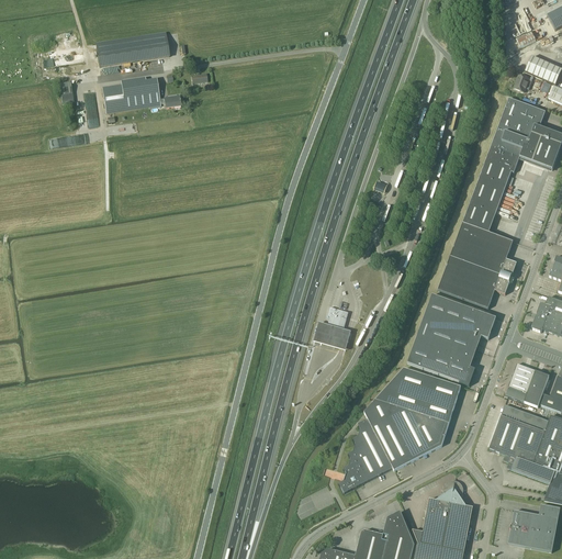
[(561,6),(547,14),(554,29),(561,24),(561,6)]
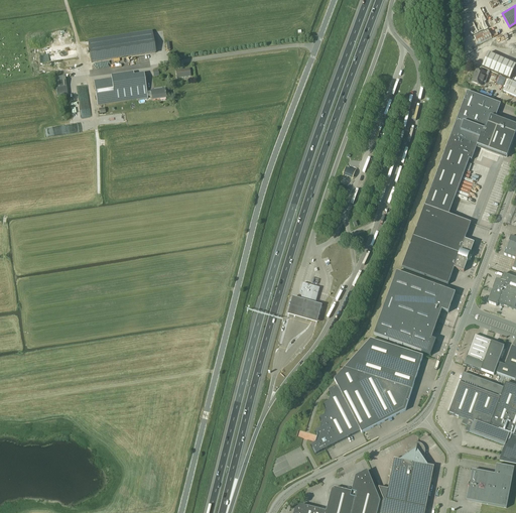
[(487,26),(474,33),(479,42),(492,35),(487,26)]
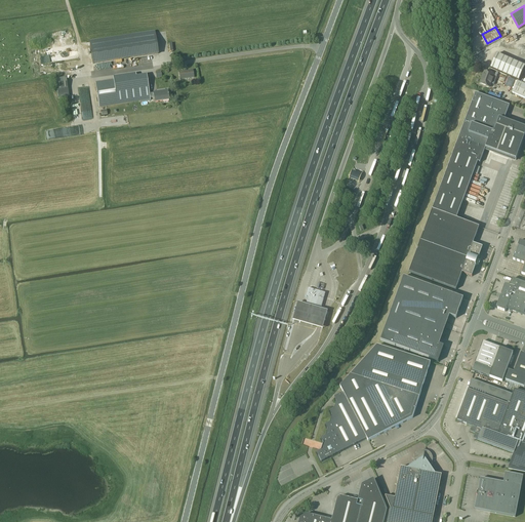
[(155,30),(89,39),(92,61),(158,50),(155,30)]
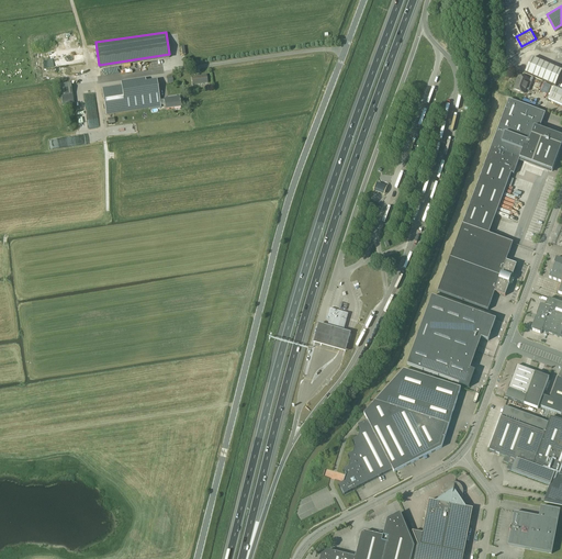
[(56,56),(57,63),(80,59),(79,53),(56,56)]
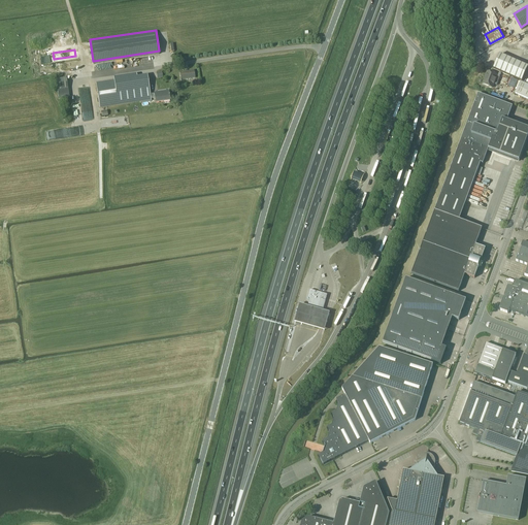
[(522,78),(527,64),(498,52),(493,66),(522,78)]
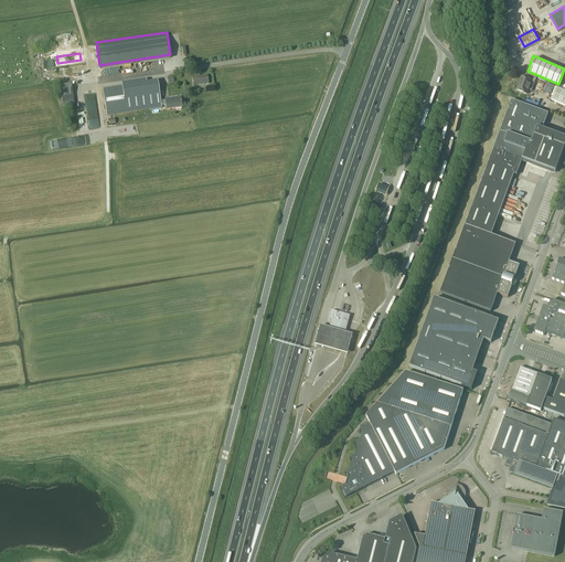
[(206,73),(193,75),(194,83),(208,81),(206,73)]
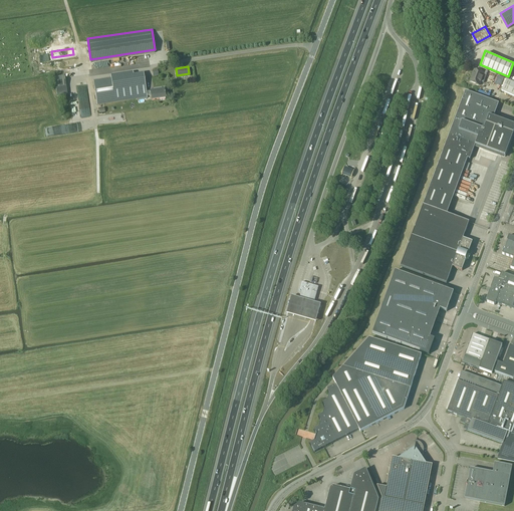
[(479,82),(484,70),(474,67),(470,79),(479,82)]
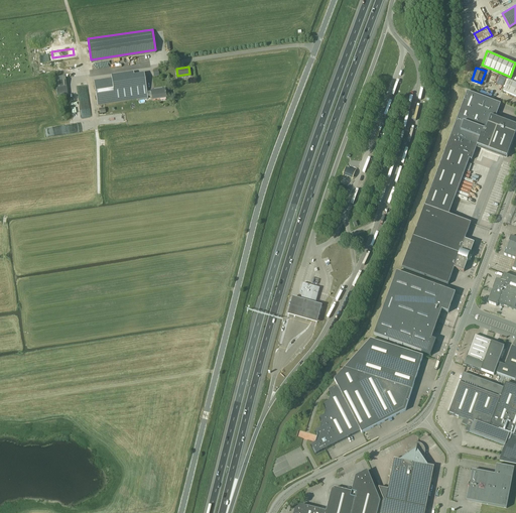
[(143,71),(94,79),(98,102),(142,95),(142,97),(147,96),(147,94),(150,94),(151,98),(165,96),(164,87),(150,89),(146,90),(143,71)]
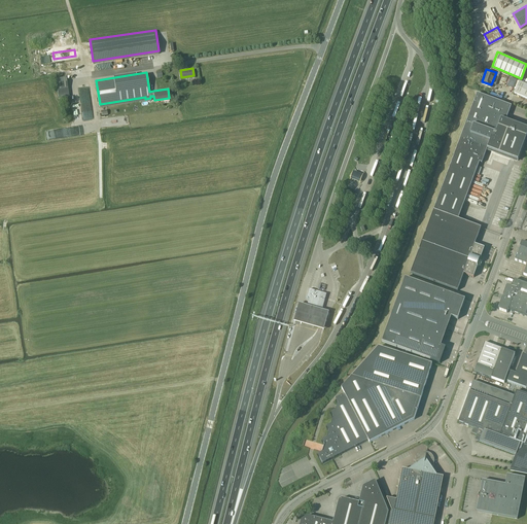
[(58,88),(59,96),(69,94),(68,85),(66,75),(56,76),(58,88)]
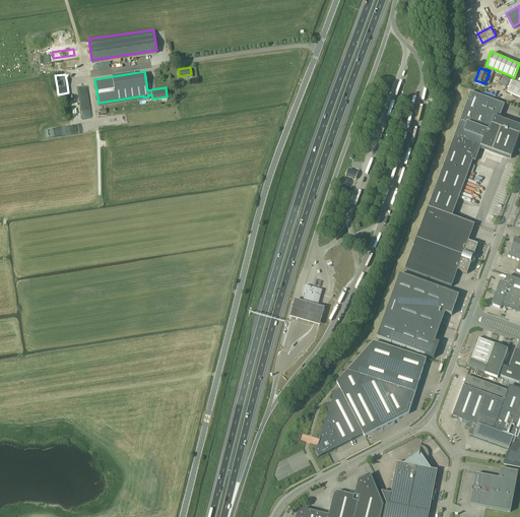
[(510,83),(508,89),(519,94),(519,81),(512,78),(510,83)]
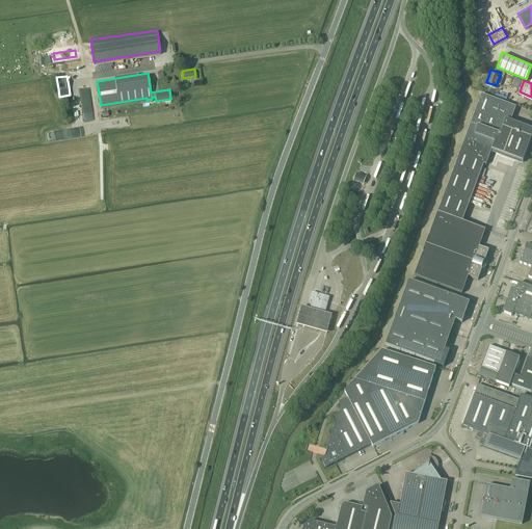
[(82,101),(85,118),(94,117),(89,87),(81,88),(82,94),(83,94),(84,101),(82,101)]
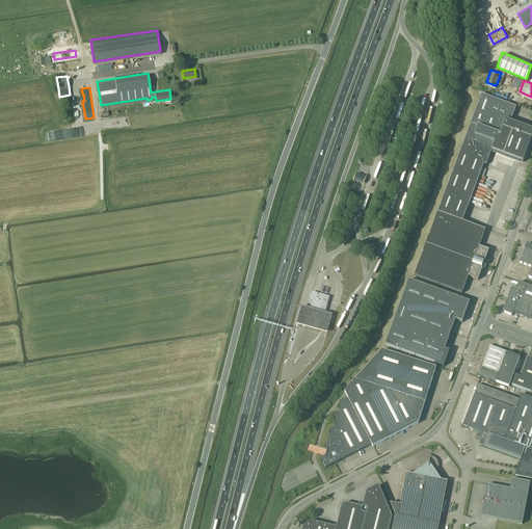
[(443,196),(437,210),(462,218),(471,196),(483,161),(486,162),(491,148),(523,160),(531,134),(531,127),(510,120),(512,113),(513,113),(514,111),(513,111),(516,104),(508,102),(481,91),(443,196)]
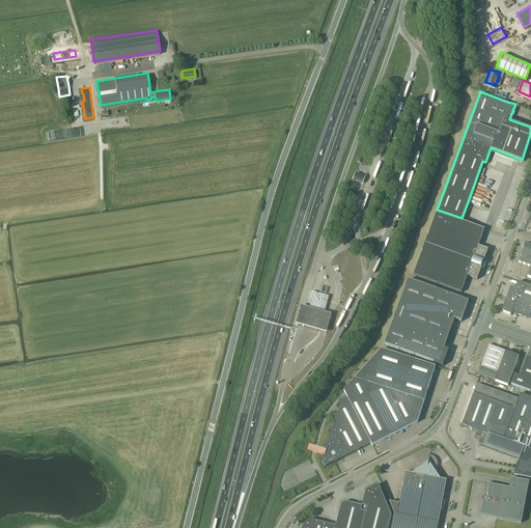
[(361,172),(356,170),(353,178),(359,181),(362,182),(365,173),(361,172)]
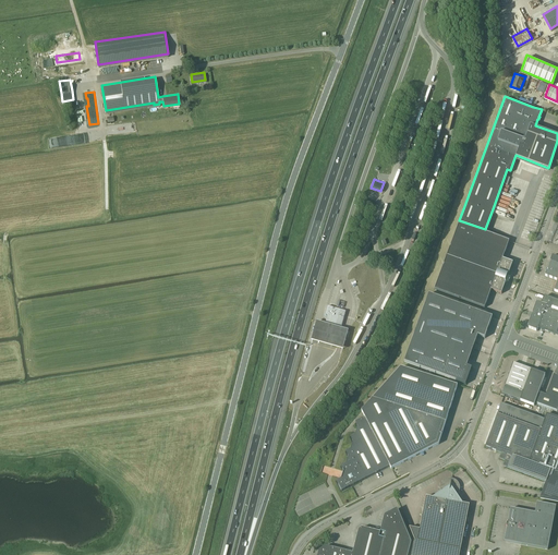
[(459,220),(434,287),(485,305),(492,288),(501,291),(506,280),(505,279),(506,278),(507,273),(508,273),(508,272),(509,272),(513,261),(502,256),(509,239),(487,231),(487,230),(485,229),(459,220)]
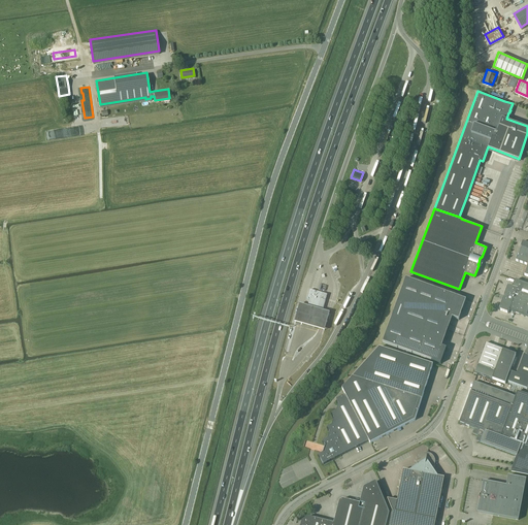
[(527,240),(523,239),(521,244),(522,244),(518,255),(518,254),(516,258),(527,263),(524,273),(527,273),(527,240)]
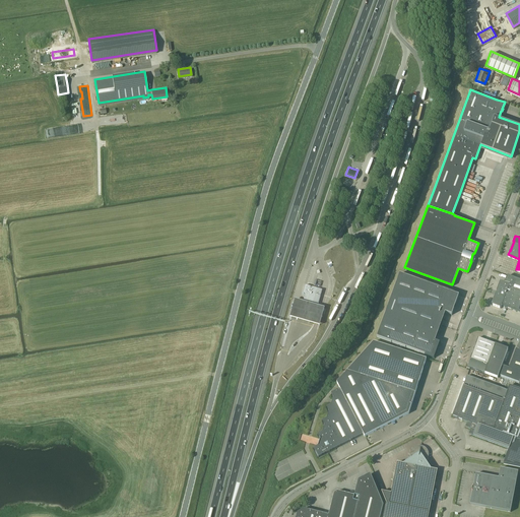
[(403,321),(437,333),(445,310),(452,313),(459,293),(399,271),(380,324),(399,331),(403,321)]
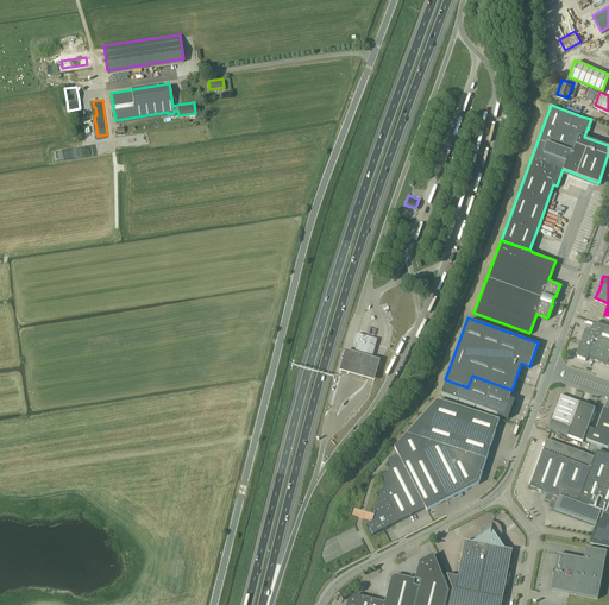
[(588,355),(608,363),(608,325),(594,320),(591,328),(585,326),(576,354),(586,358),(588,355)]
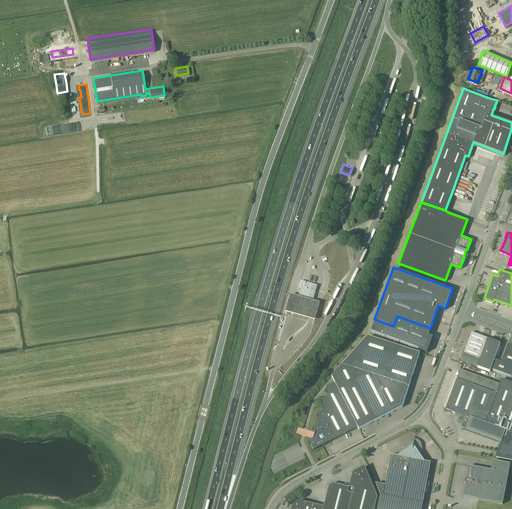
[(300,278),(298,287),(300,287),(299,291),(301,296),(308,298),(312,300),(317,283),(300,278)]
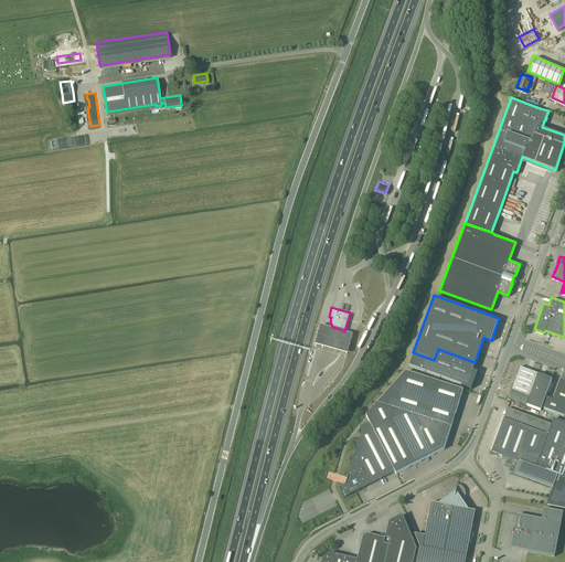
[(353,333),(320,325),(315,345),(348,353),(353,333)]
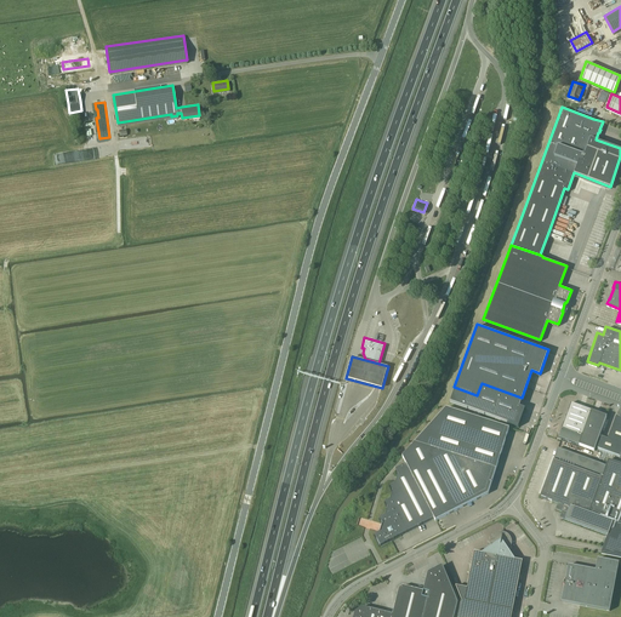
[(519,404),(522,398),(482,383),(477,395),(472,407),(518,424),(525,406),(519,404)]
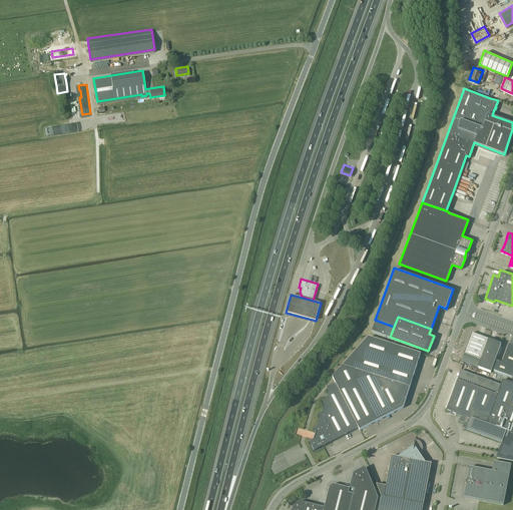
[(390,337),(394,327),(375,320),(372,331),(390,337)]
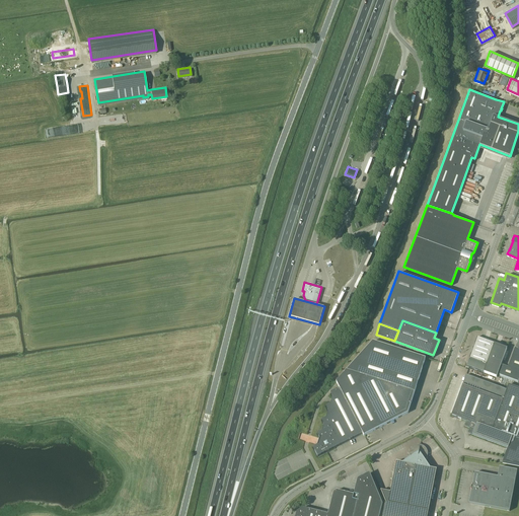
[(477,335),(466,364),(484,370),(497,375),(507,346),(495,342),(495,341),(477,335)]
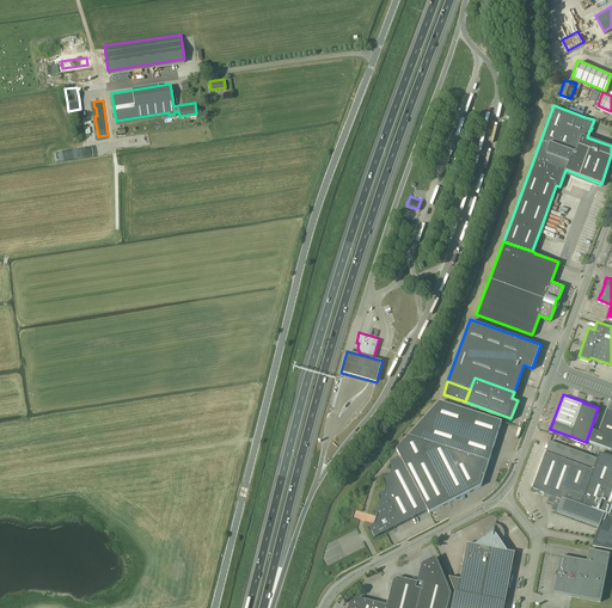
[(374,522),(369,524),(374,535),(428,508),(429,510),(481,484),(501,419),(440,399),(397,447),(401,454),(390,460),(392,465),(390,473),(384,476),(387,481),(385,490),(379,492),(381,497),(379,505),(374,508),(377,514),(374,522)]
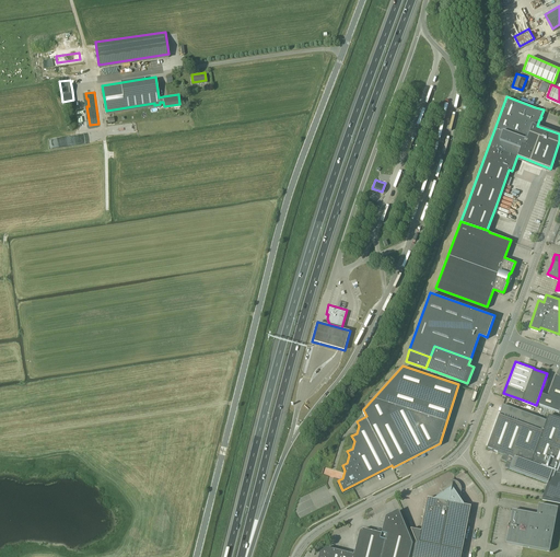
[(543,393),(539,403),(559,410),(559,408),(559,374),(556,373),(548,394),(543,393)]
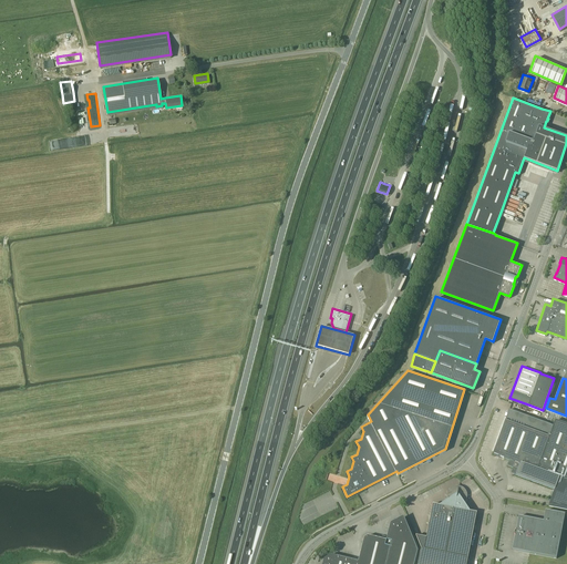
[(566,422),(556,418),(554,423),(509,408),(493,451),(509,458),(507,463),(513,465),(512,468),(514,471),(553,485),(555,486),(549,503),(566,506),(566,422)]
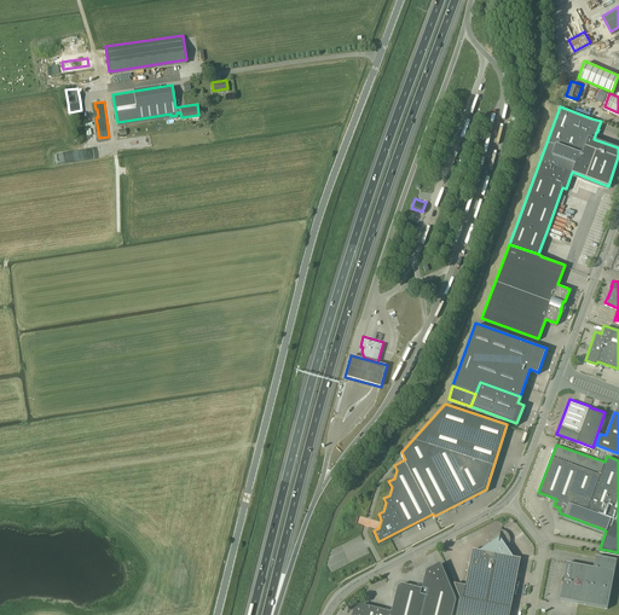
[(457,614),(484,614),(502,527),(501,527),(498,527),(496,528),(495,528),(493,529),(492,529),(491,531),(491,532),(490,533),(489,537),(489,539),(489,540),(489,541),(490,543),(480,549),(473,547),(466,584),(455,581),(460,596),(456,614),(457,614)]
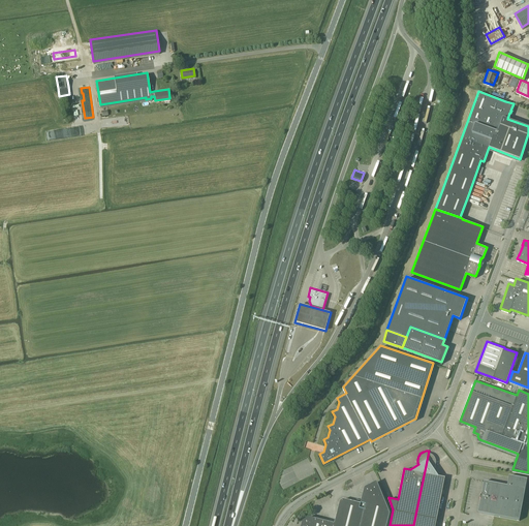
[(434,525),(436,519),(444,475),(442,475),(442,474),(440,474),(440,475),(438,474),(433,467),(434,466),(435,465),(435,464),(436,463),(436,460),(436,458),(435,456),(434,455),(433,454),(433,453),(432,452),(431,452),(429,452),(429,451),(413,525),(434,525)]
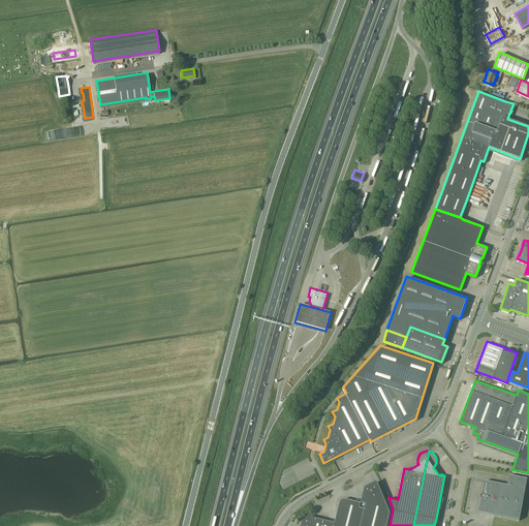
[(484,480),(478,511),(519,519),(527,477),(509,474),(507,484),(484,480)]
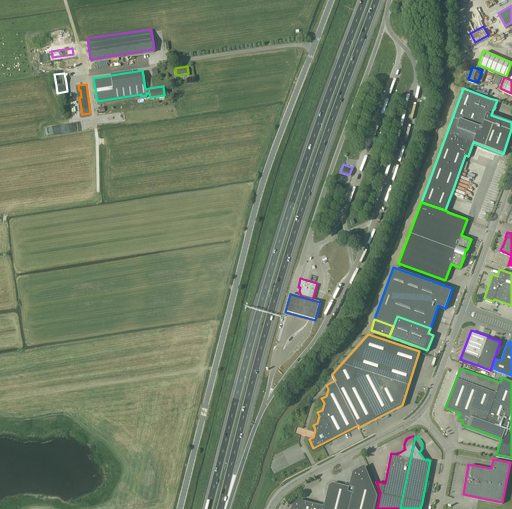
[(353,470),(349,485),(332,481),(329,483),(324,504),(299,498),(293,502),(290,508),(373,508),(377,495),(365,464),(353,470)]
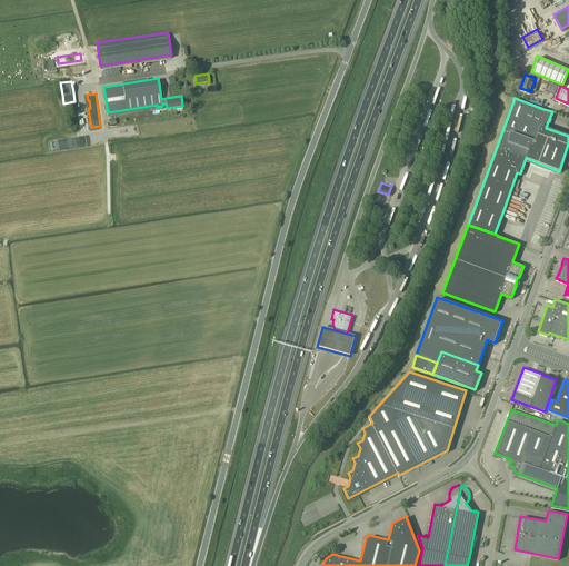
All buildings are outlined.
